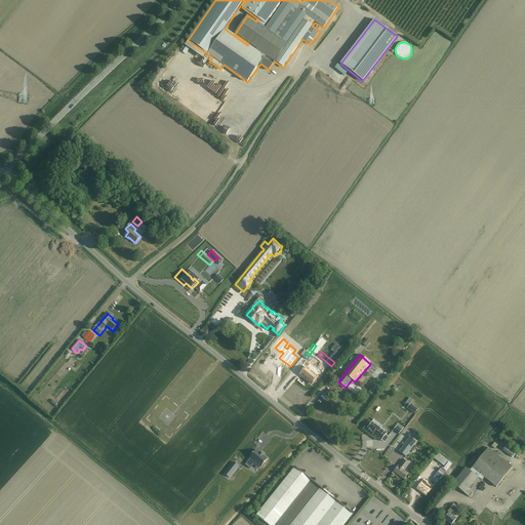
[(299,361),(294,367),(298,370),(295,374),(307,384),(316,371),(311,367),(309,369),(299,361)]
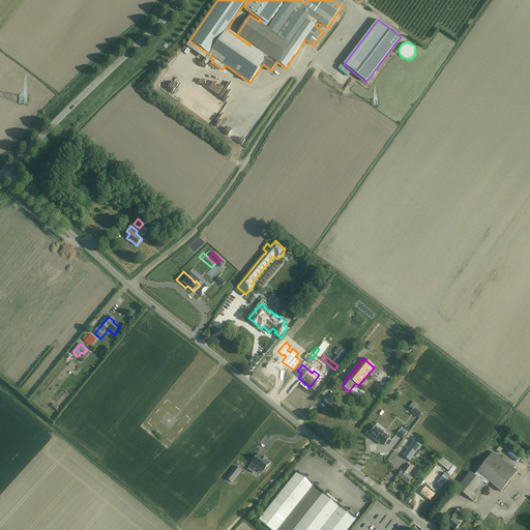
[(376,382),(373,386),(381,392),(384,389),(376,382)]
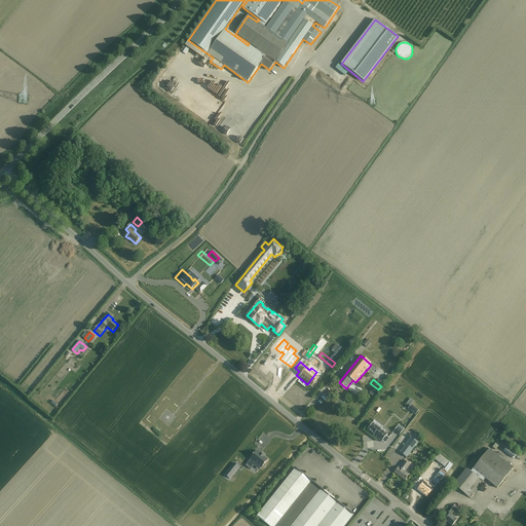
[(63,390),(58,397),(62,400),(67,393),(63,390)]
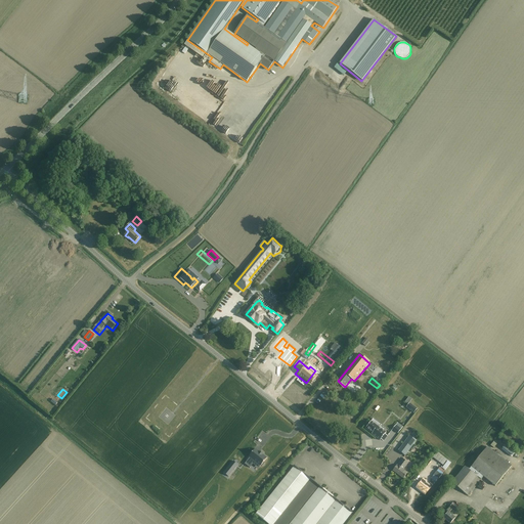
[(408,404),(406,407),(410,410),(413,413),(417,409),(413,406),(409,403),(408,404)]
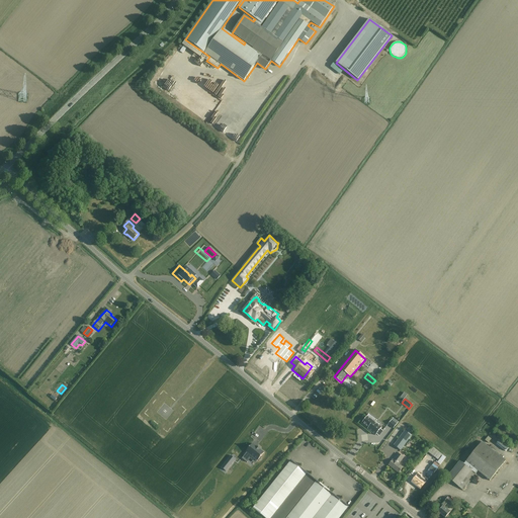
[(380,429),(381,428),(377,425),(378,424),(374,420),(373,421),(366,416),(362,423),(368,428),(367,429),(375,435),(375,434),(376,434),(378,436),(382,431),(380,429)]
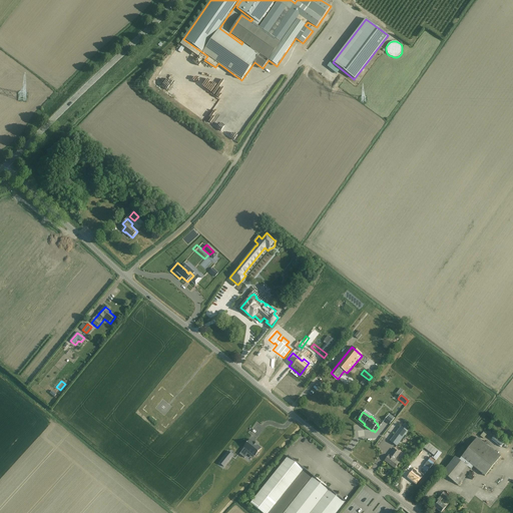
[(408,432),(401,427),(390,441),(397,446),(408,432)]
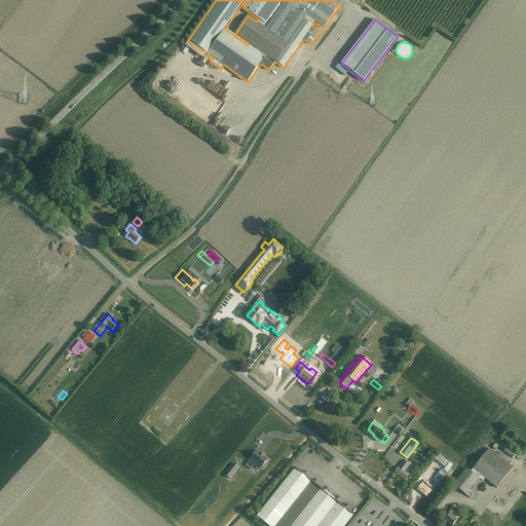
[(466,468),(454,485),(471,498),(483,482),(486,479),(497,488),(514,468),(489,449),(471,472),(466,468)]
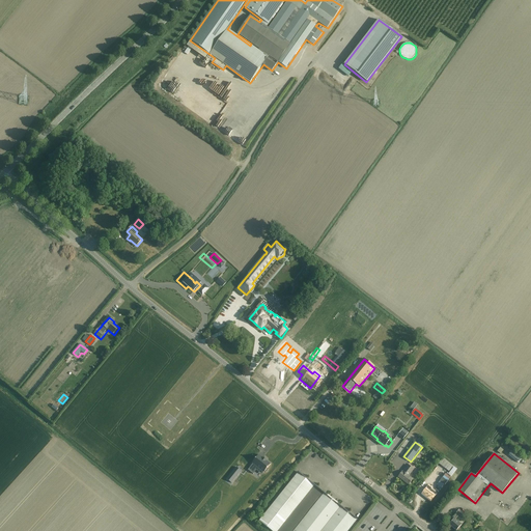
[(512,453),(508,458),(514,464),(519,459),(512,453)]
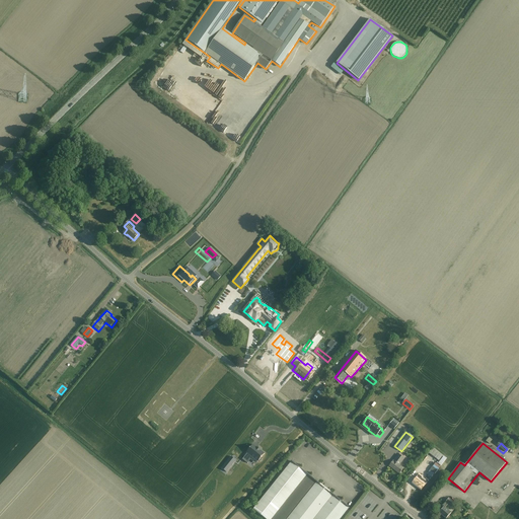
[(247,453),(242,459),(247,463),(250,459),(251,458),(257,462),(257,461),(258,462),(258,461),(260,461),(263,458),(262,458),(265,454),(261,450),(257,448),(253,445),(246,452),(247,453)]
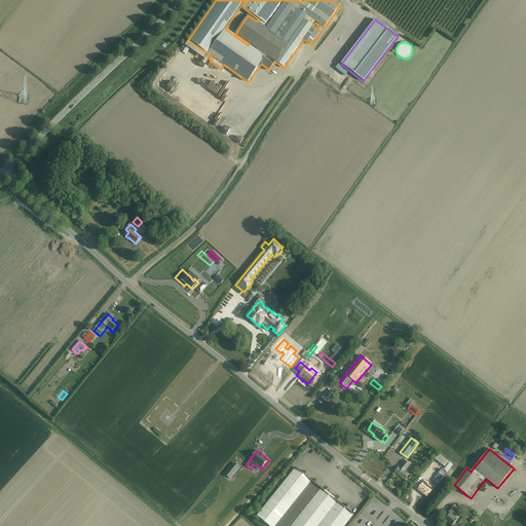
[(405,472),(408,467),(410,464),(405,461),(400,467),(399,467),(395,473),(405,481),(409,475),(405,472)]
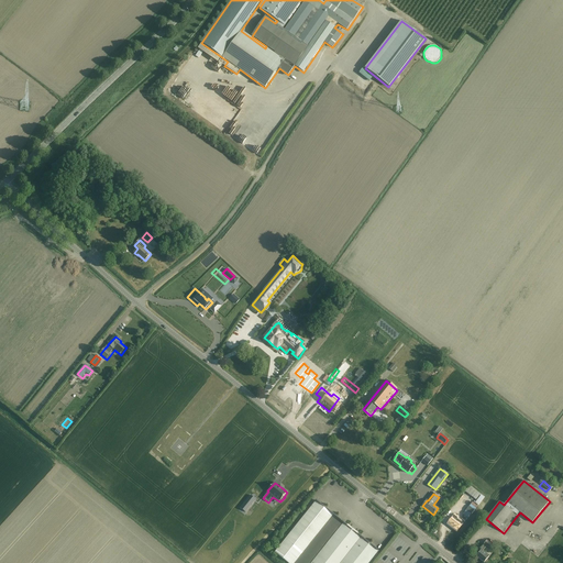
[(251,495),(241,508),(245,512),(256,499),(251,495)]
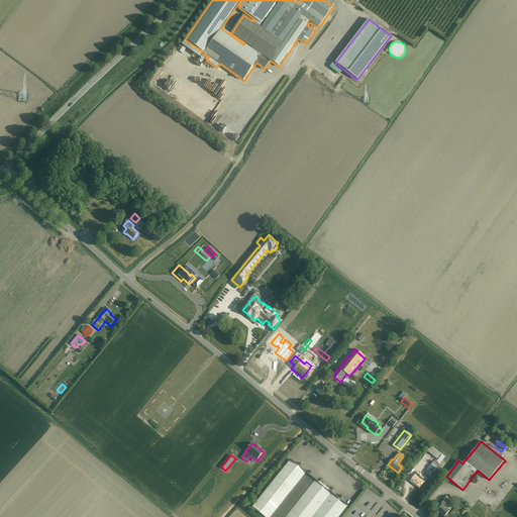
[(424,454),(416,464),(422,469),(429,459),(424,454)]
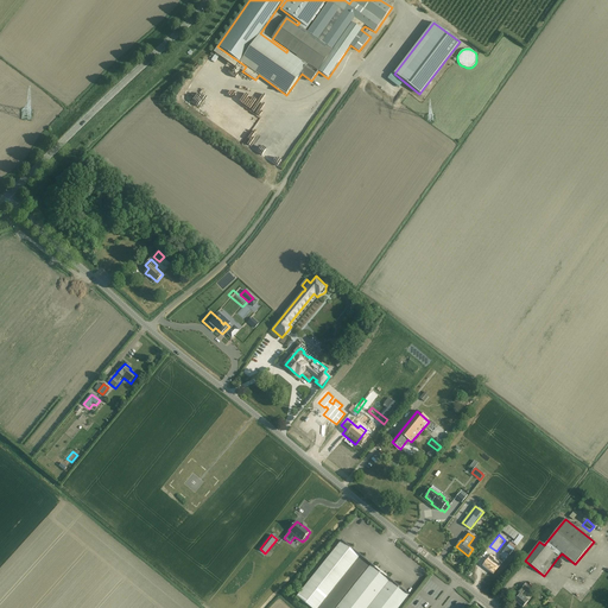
[(310,607),(398,607),(407,596),(346,546),(347,545),(342,542),(297,596),(310,607)]
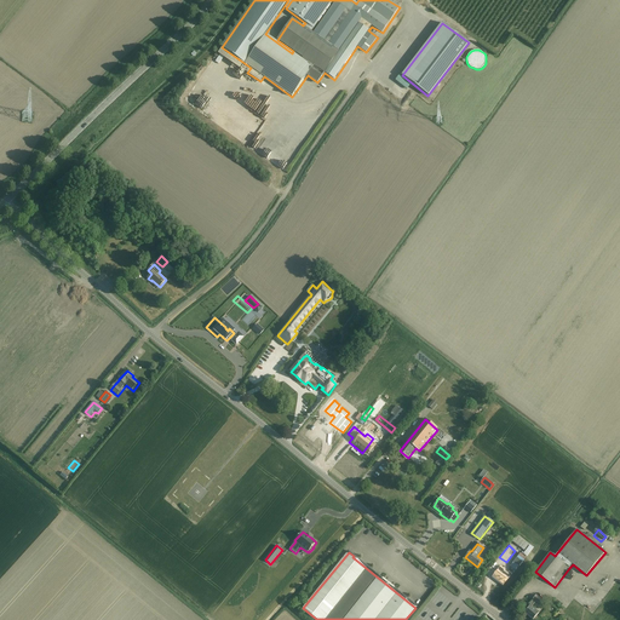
[(501,566),(492,578),(504,586),(511,577),(504,572),(505,569),(501,566)]
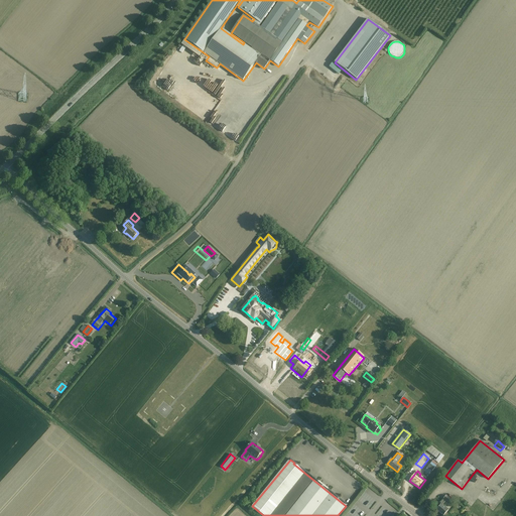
[(508,488),(512,483),(506,479),(499,489),(501,491),(505,485),(508,488)]
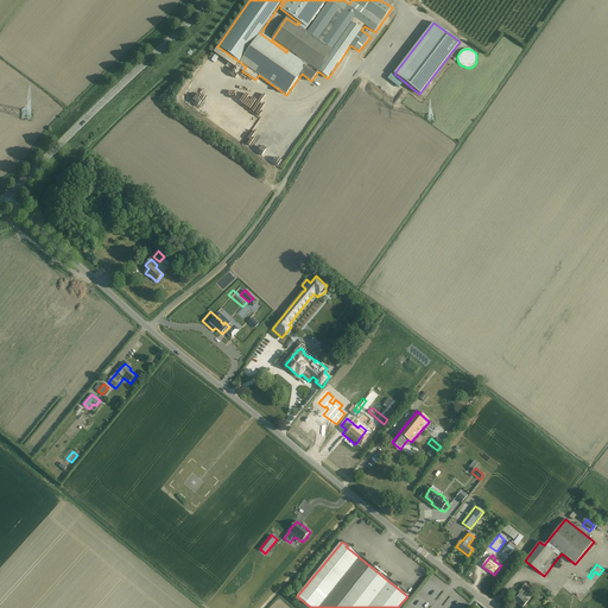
[(521,607),(523,607),(529,601),(521,596),(525,591),(523,589),(518,593),(520,594),(514,601),(521,607)]
